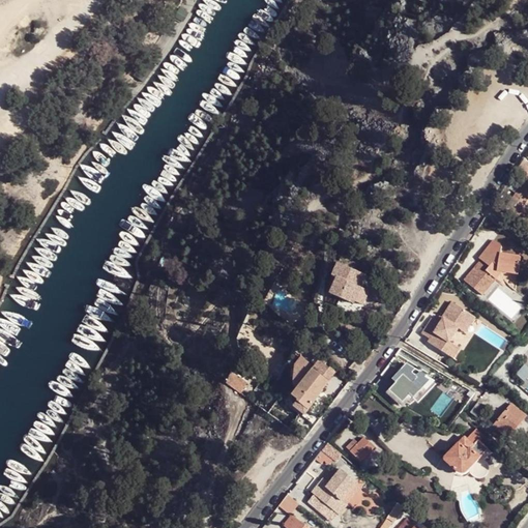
[(150,38),(153,42),(154,42),(158,34),(154,30),(150,38)]
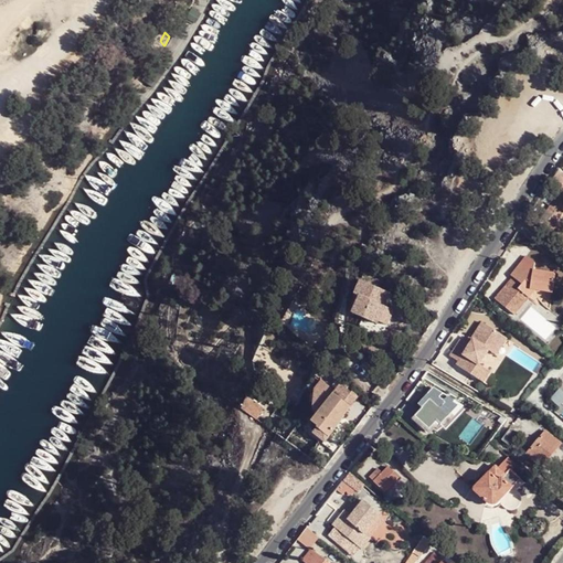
[(134,92),(140,82),(134,76),(127,89),(134,92)]
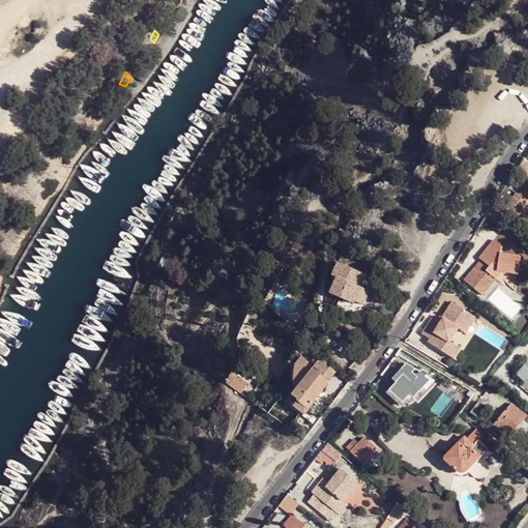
[(527,160),(522,155),(514,169),(522,175),(527,167),(527,160)]
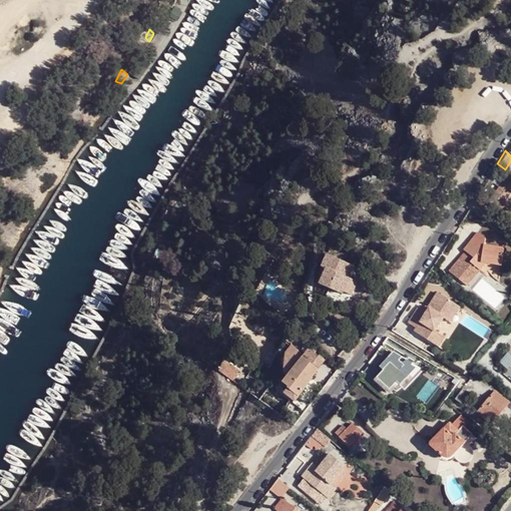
[(497,163),(490,174),(494,178),(500,182),(510,168),(510,161),(505,169),(497,163)]
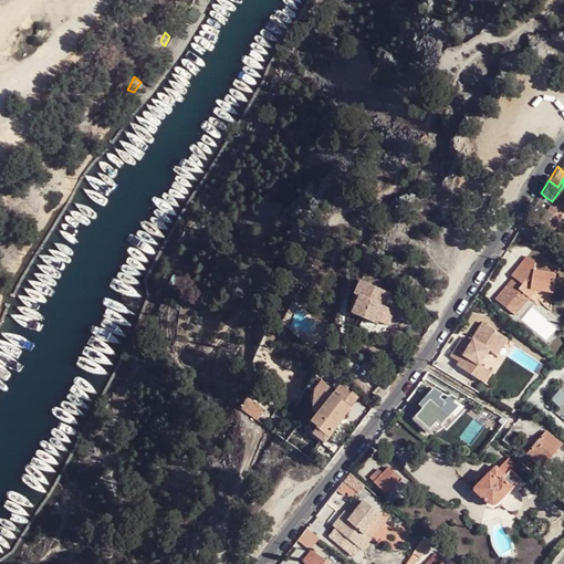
[(563,186),(552,201),(539,220),(563,242),(563,223),(557,217),(563,207),(563,186)]
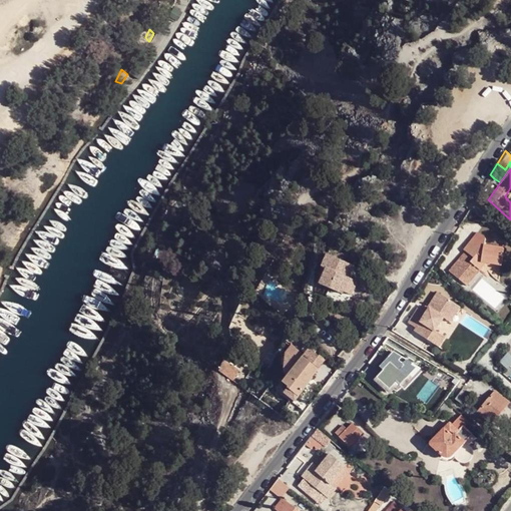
[(490,174),(485,182),(489,185),(494,178),(490,174)]
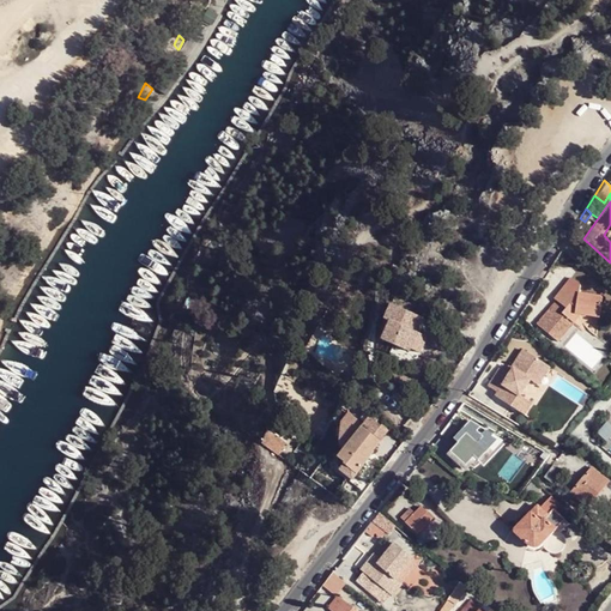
[(574,227),(569,236),(576,241),(582,233),(574,227)]
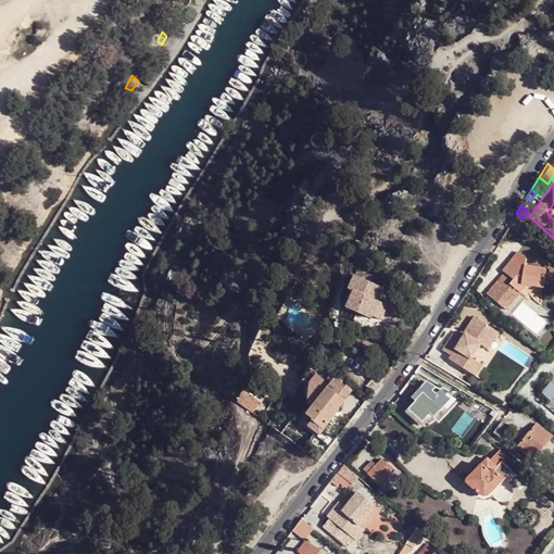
[(501,277),(487,294),(505,310),(520,292),(517,290),(521,285),(543,288),(546,271),(544,269),(525,266),(514,256),(499,275),(501,277)]
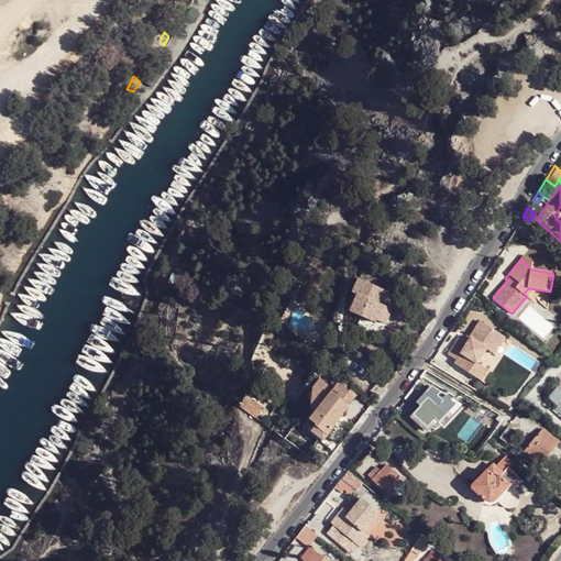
[(375,300),(380,287),(355,277),(351,290),(356,292),(349,310),(374,320),(381,303),(375,300)]
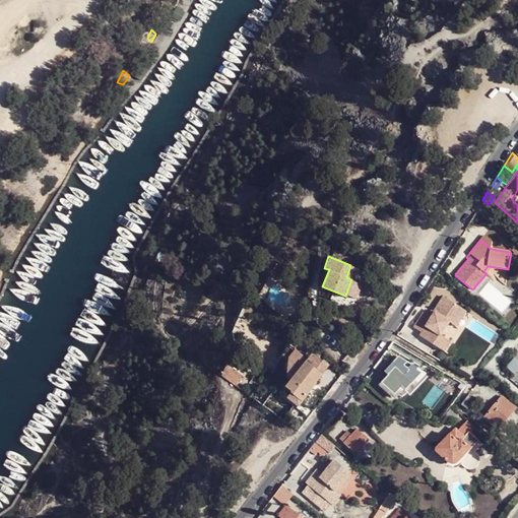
[(357,268),(350,265),(346,277),(351,279),(357,268)]
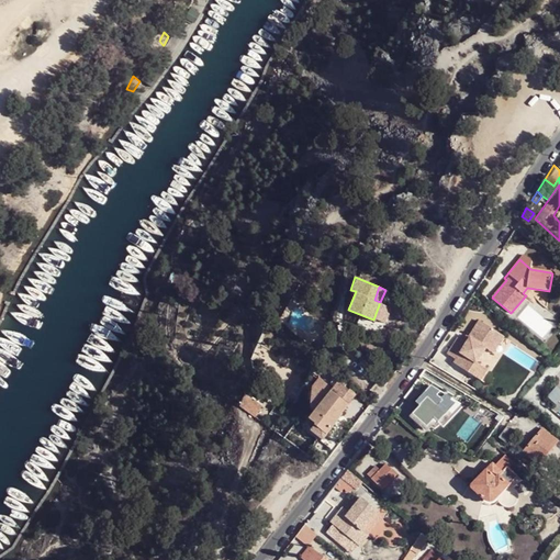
[(496,345),(501,338),(478,322),(467,337),(468,338),(463,344),(455,338),(444,355),(452,360),(450,364),(477,381),(484,370),(473,362),(483,349),(496,345)]
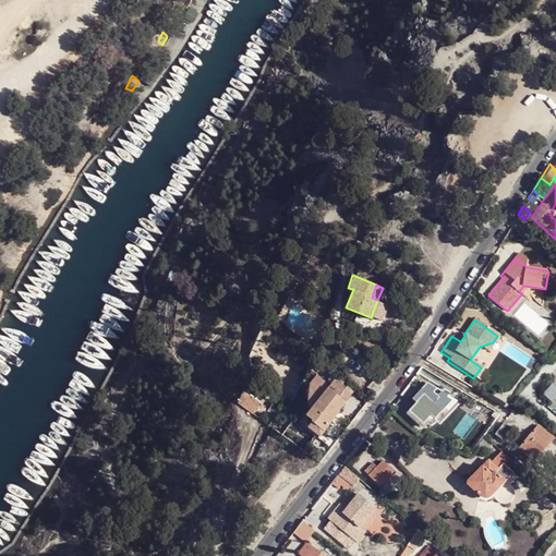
[(324,331),(317,329),(312,341),(318,345),(324,331)]
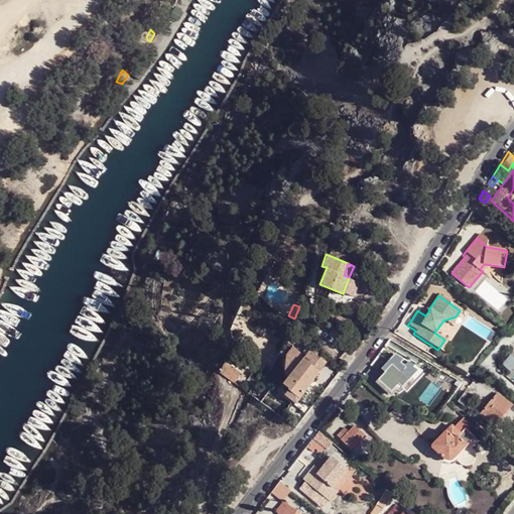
[(316,369),(302,358),(304,355),(294,346),(288,354),(284,377),(286,379),(282,384),(288,388),(287,390),(297,398),(309,381),(310,378),(316,369)]
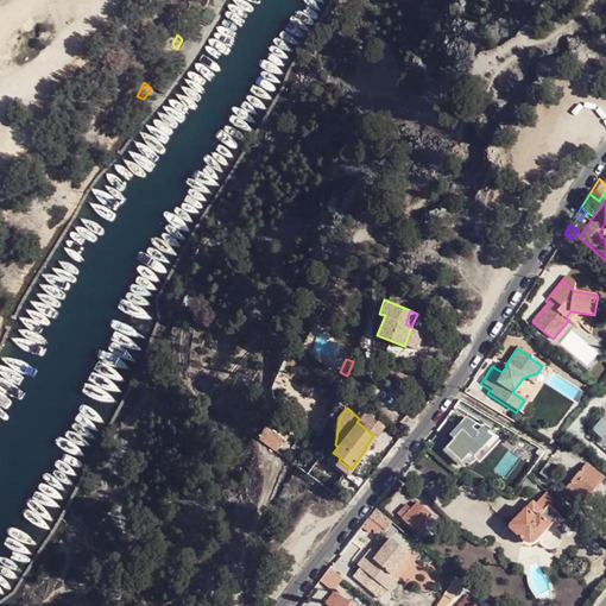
[(442,449),(458,462),(465,454),(468,455),(480,441),(469,431),(467,434),(460,428),(450,439),(452,439),(442,449)]
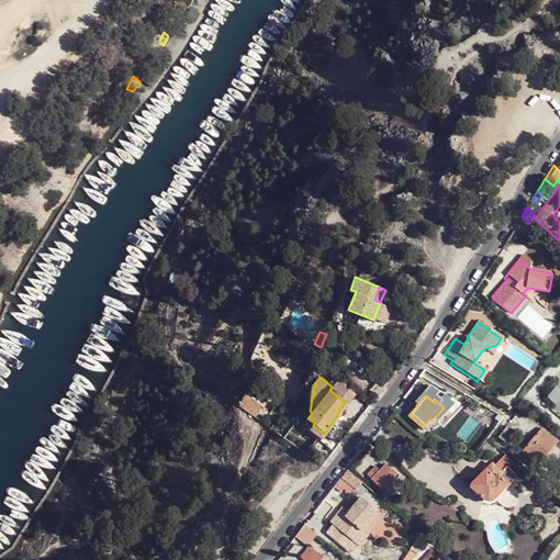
[(497,435),(505,440),(513,429),(506,424),(497,435)]
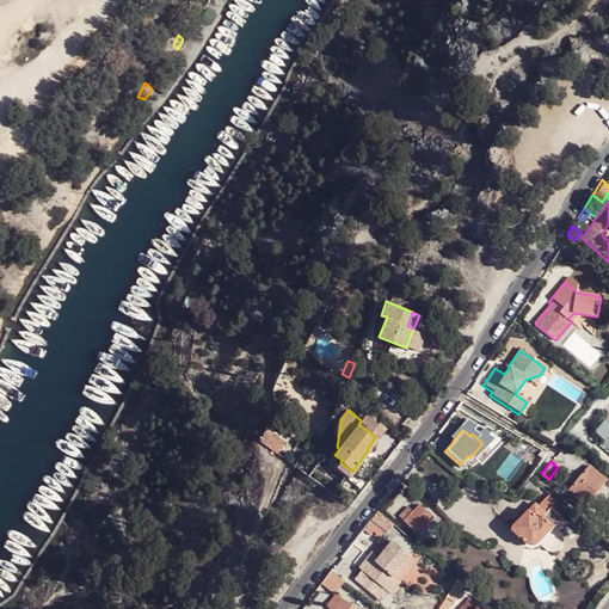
[(567,488),(584,503),(604,478),(589,465),(567,488)]
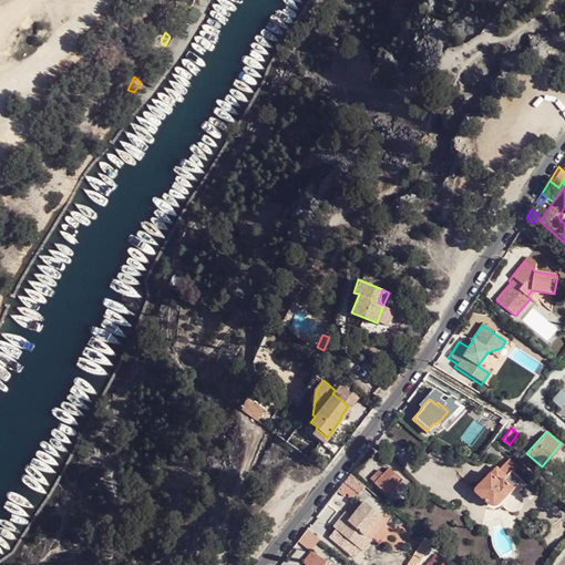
[(425,449),(445,460),(451,451),(431,440),(425,449)]
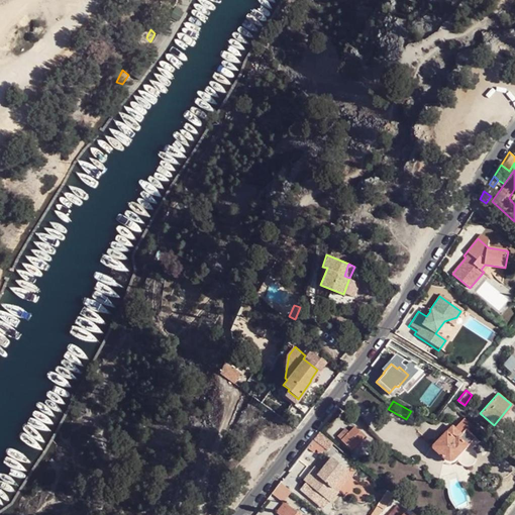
[(450,415),(453,414),(453,409),(447,404),(441,411),(444,415),(450,415)]
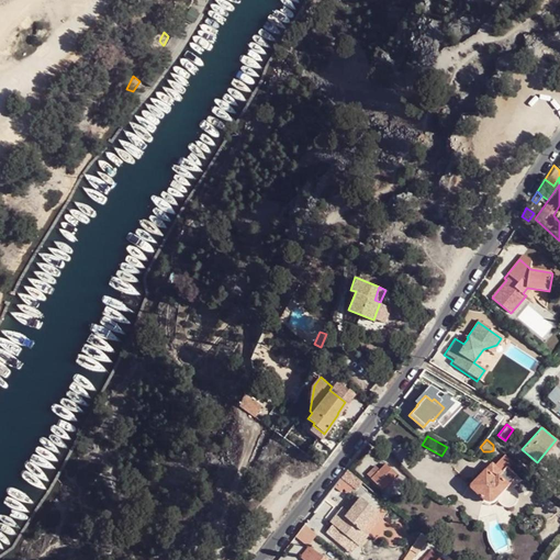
[(366,472),(381,486),(395,472),(383,461),(378,467),(373,463),(366,472)]
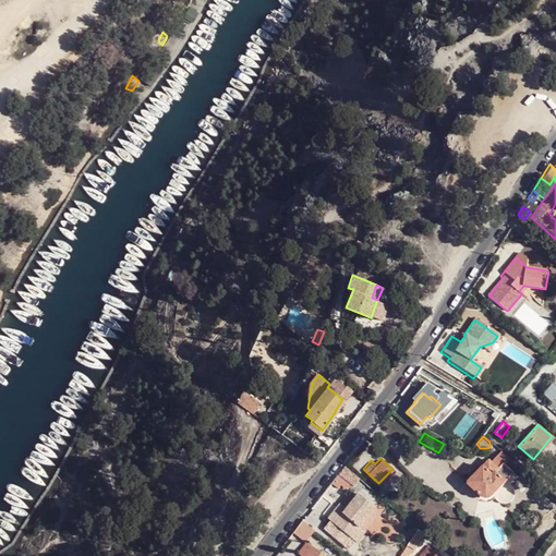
[(515,474),(502,462),(497,467),(487,459),(468,480),(467,481),(467,482),(468,483),(481,496),(482,496),(484,496),(487,496),(488,495),(483,502),(487,502),(490,502),(493,499),(495,500),(497,502),(500,502),(503,502),(506,502),(507,500),(509,498),(511,497),(512,495),(512,493),(512,491),(512,487),(511,485),(510,483),(509,482),(515,474)]
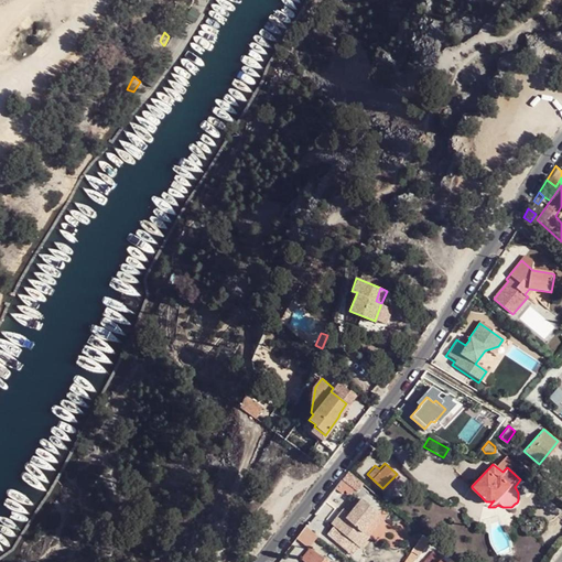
[(347,468),(337,482),(343,486),(348,490),(353,486),(356,488),(361,482),(347,468)]
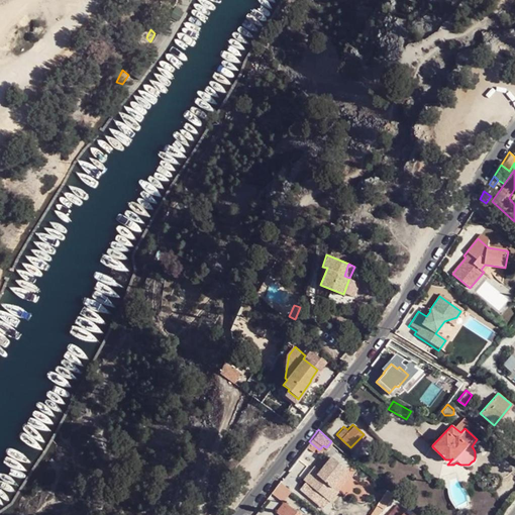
[(302,478),(328,499),(335,491),(330,487),(345,468),(331,456),(319,470),(313,465),(302,478)]
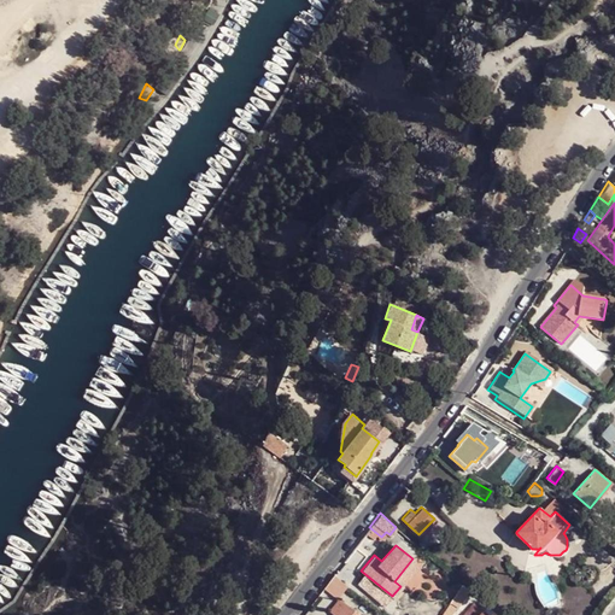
[(468,589),(461,583),(449,601),(455,604),(456,605),(468,589)]
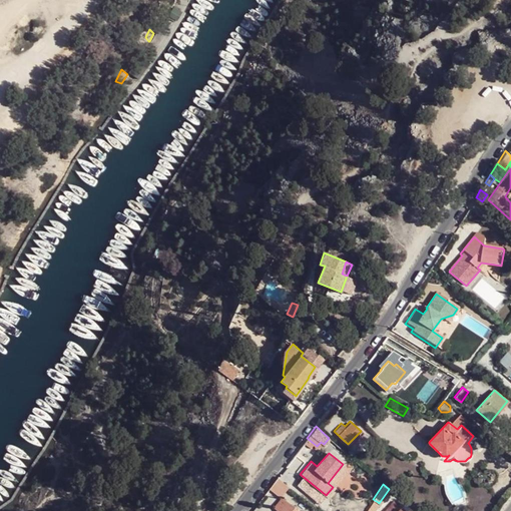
[(299,510),(281,497),(273,506),(278,510),(299,510)]
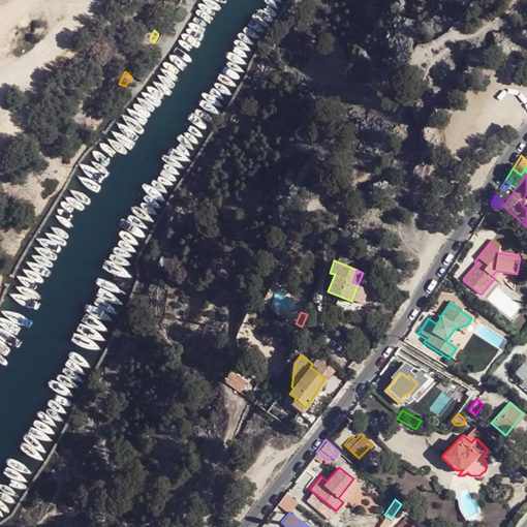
[(390,518),(384,515),(381,520),(385,523),(390,518)]
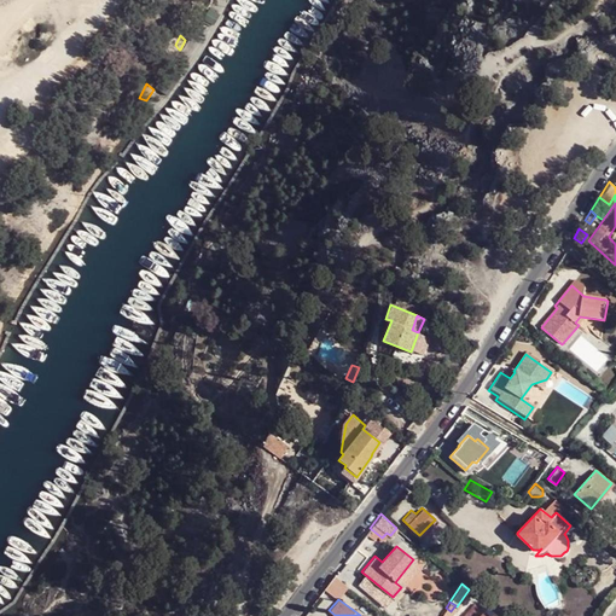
[(472,604),(460,615),(484,615),(481,612),(482,611),(472,604)]
